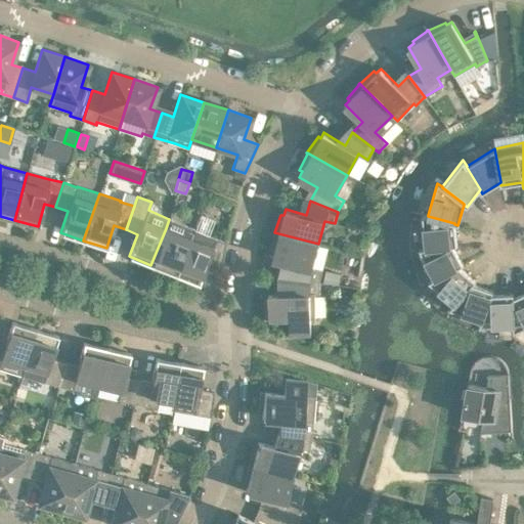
[(428,215),(422,214),(425,247),(426,248),(452,246),(453,246),(456,246),(454,224),(454,223),(428,216),(428,215)]
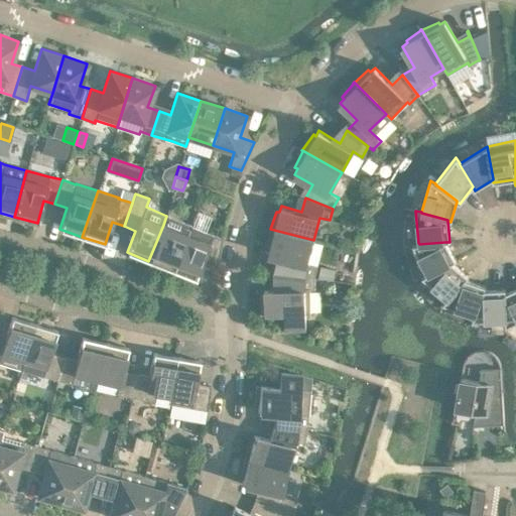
[(163,225),(148,261),(172,270),(186,234),(189,226),(190,225),(166,216),(163,225)]
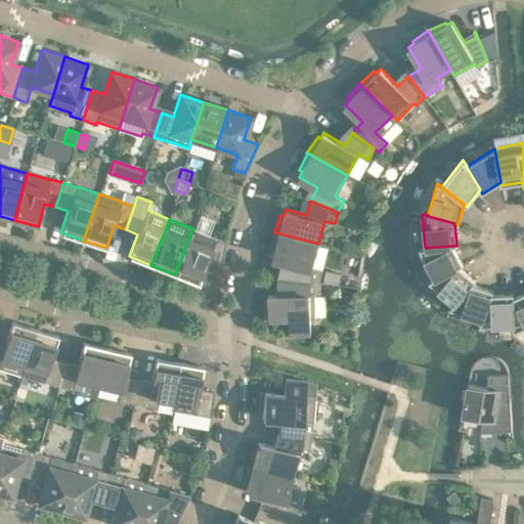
[(189,237),(175,274),(198,284),(206,262),(221,267),(225,243),(206,234),(192,229),(189,237)]
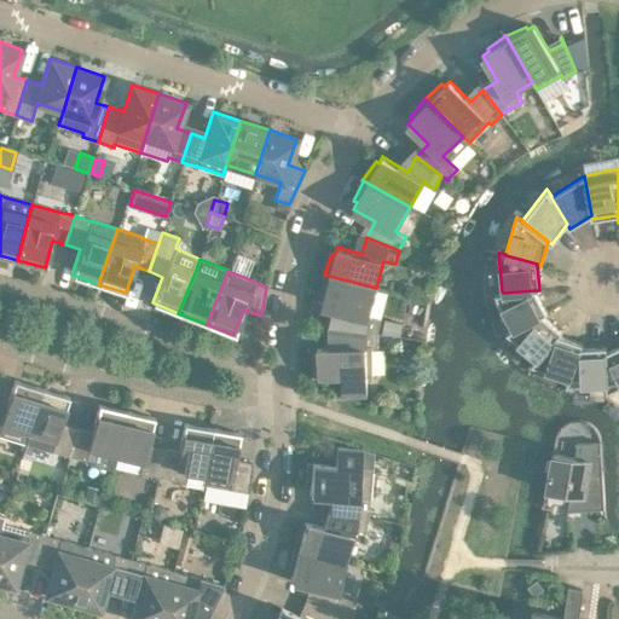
[(324,299),(322,305),(335,308),(330,328),(377,333),(377,331),(381,319),(369,316),(376,288),(324,275),(324,276),(320,298),(324,299)]
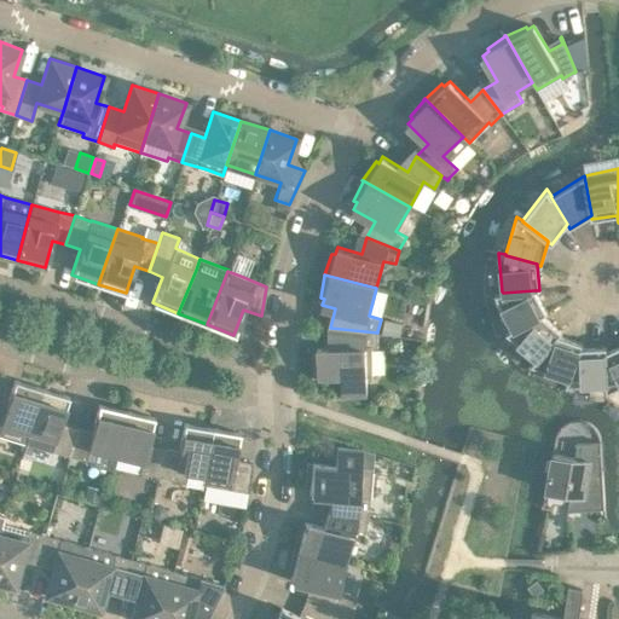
[(495,293),(513,328),(513,329),(542,314),(543,314),(547,313),(536,290),(534,290),(503,293),(502,291),(495,293)]
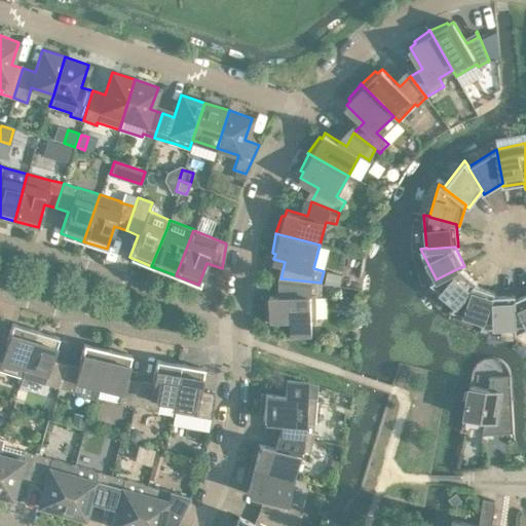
[(429,282),(446,296),(441,301),(451,309),(456,304),(475,285),(478,282),(461,267),(460,267),(436,279),(436,278),(429,282)]
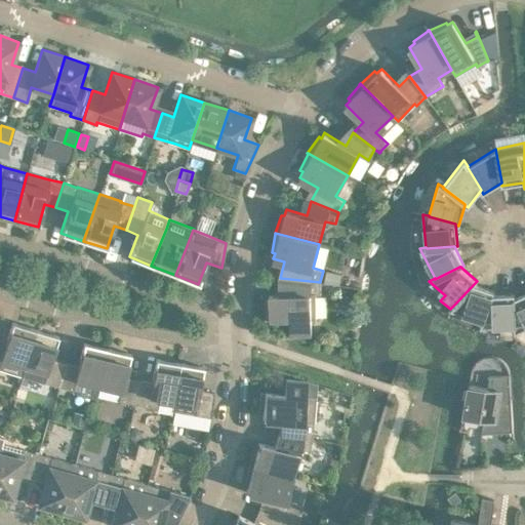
[(265,319),(265,320),(289,320),(289,335),(311,335),(311,320),(316,319),(315,294),(320,294),(320,283),(320,282),(280,278),(280,294),(269,294),(269,300),(266,300),(265,319)]
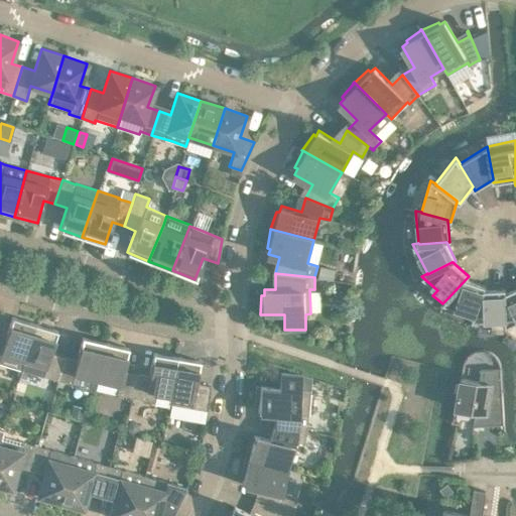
[(486,286),(466,279),(447,298),(442,303),(474,314),(475,314),(484,289),(485,289),(486,286)]
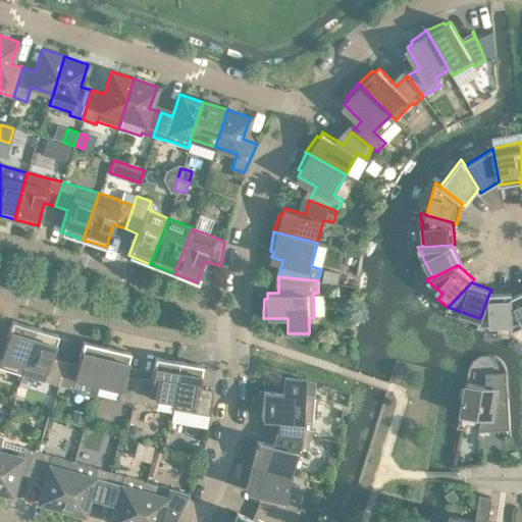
[(521,324),(521,291),(512,296),(511,296),(512,323),(511,323),(511,330),(521,324)]
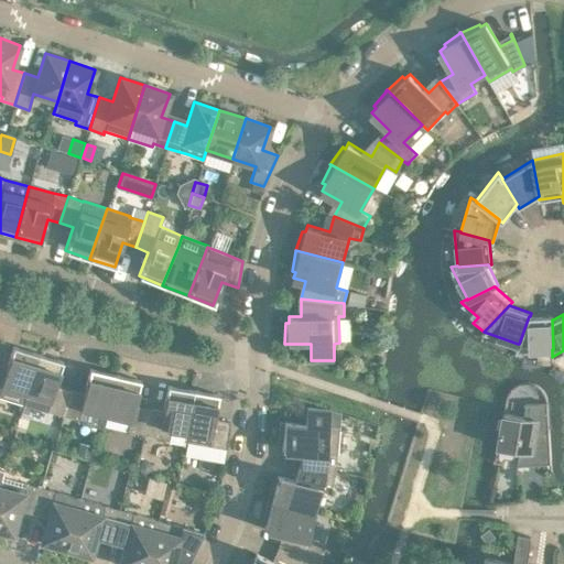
[(552,316),(530,316),(529,316),(519,344),(518,344),(516,350),(552,349),(553,349),(552,320),(553,320),(552,316)]
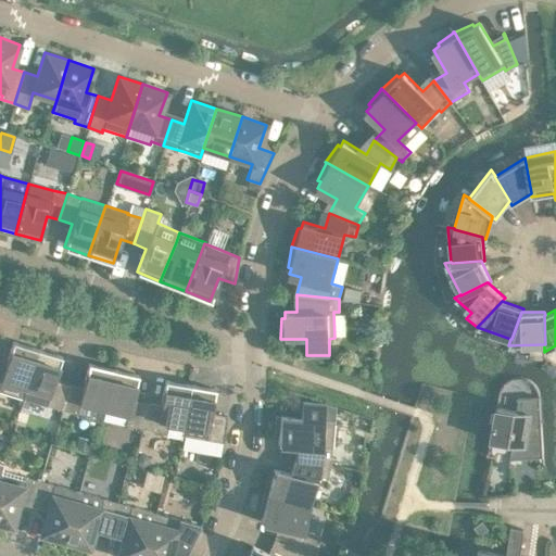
[(0,390),(8,393),(11,383),(24,388),(36,348),(12,340),(4,365),(0,363),(0,390)]
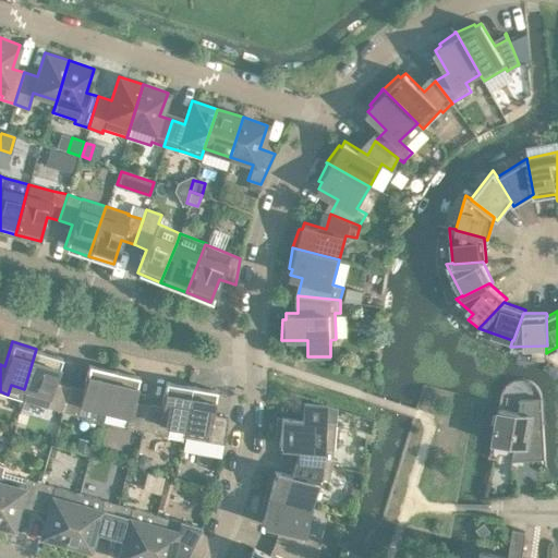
[(45,405),(61,411),(68,385),(53,380),(61,356),(36,349),(24,389),(48,397),(45,405)]
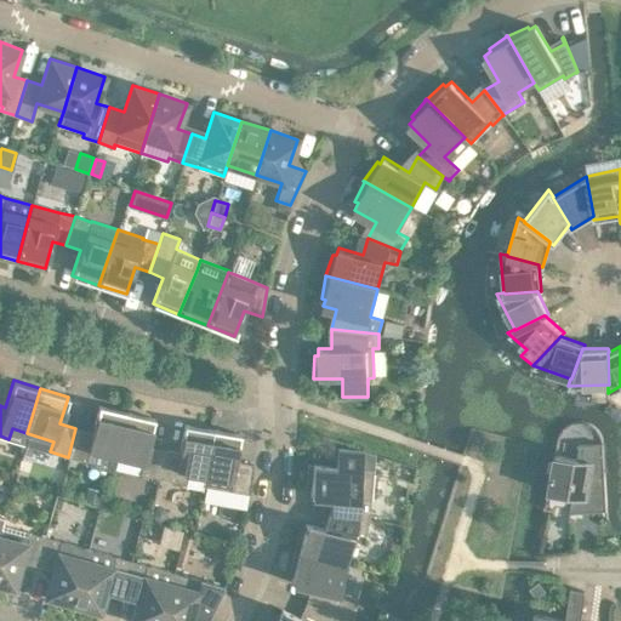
[(89,451),(115,457),(126,411),(98,405),(91,432),(75,428),(68,457),(86,461),(89,451)]
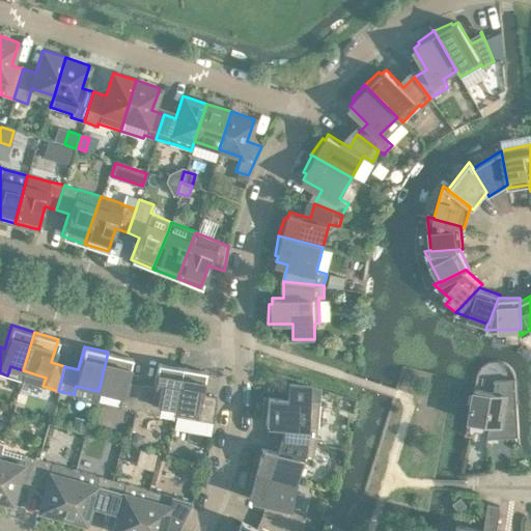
[(99,391),(120,396),(118,404),(134,409),(140,384),(126,381),(131,357),(108,352),(99,391)]
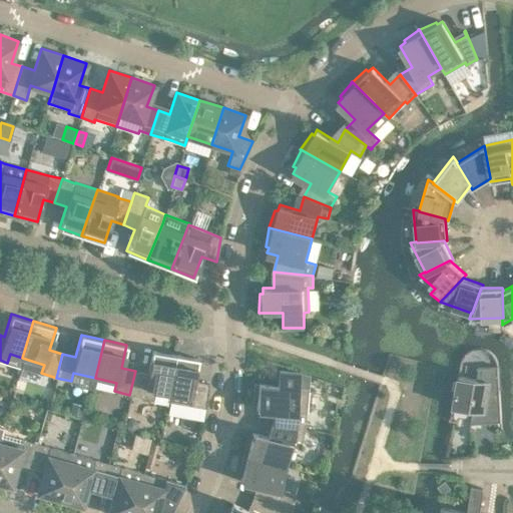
[(166,404),(167,401),(166,401),(174,354),(151,350),(147,373),(135,371),(129,395),(153,399),(152,402),(166,404)]
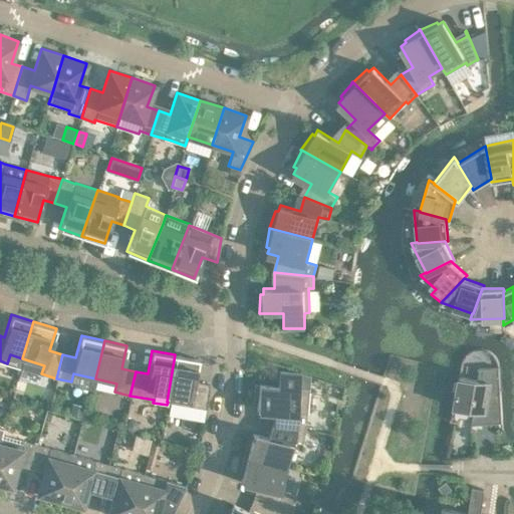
[(198,358),(175,354),(167,402),(168,402),(206,409),(209,383),(195,381),(198,358)]
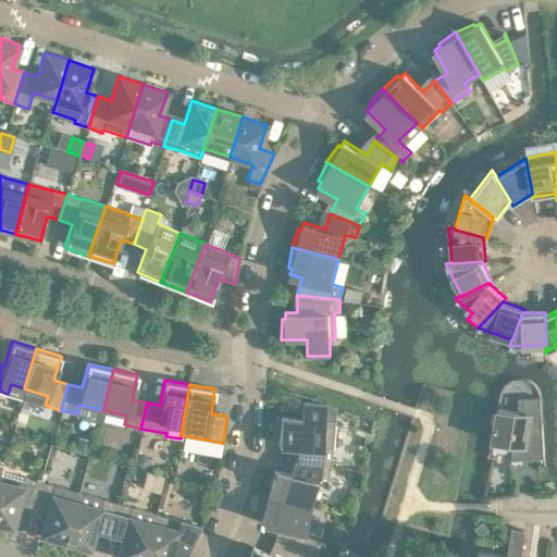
[(521,459),(543,457),(540,397),(517,399),(518,400),(519,400),(517,411),(497,408),(491,441),(514,445),(512,455),(514,455),(514,454),(522,455),(521,459)]
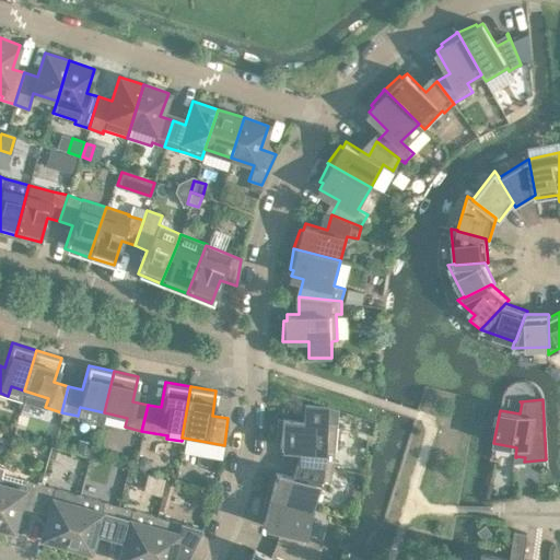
[(280,440),(279,446),(306,448),(301,464),(333,468),(336,423),(325,422),(327,406),(304,404),(302,420),(277,418),(276,420),(277,420),(277,440),(280,440)]
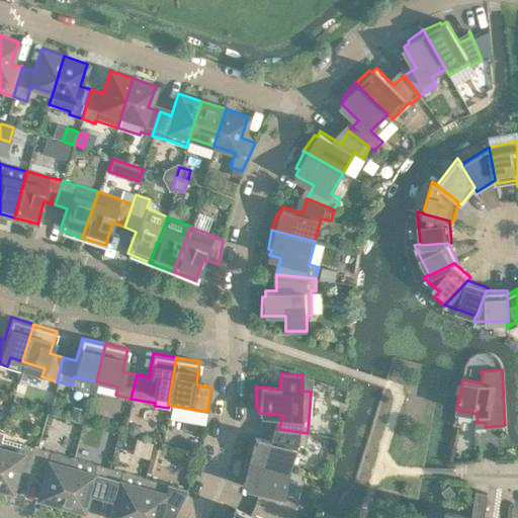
[(74,409),(72,418),(85,422),(88,412),(74,409)]
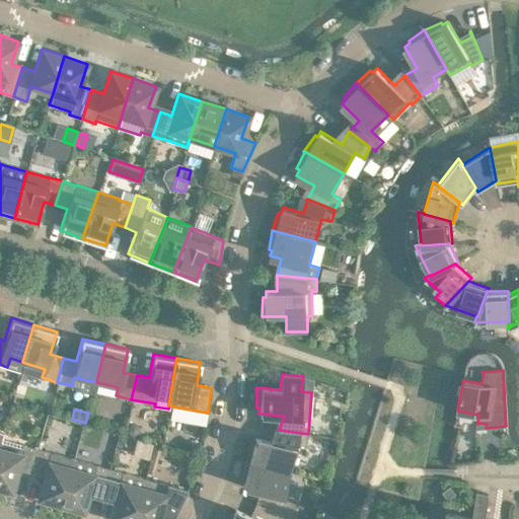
[(131,434),(135,434),(138,432),(138,428),(135,425),(131,425),(128,427),(128,431),(131,434)]
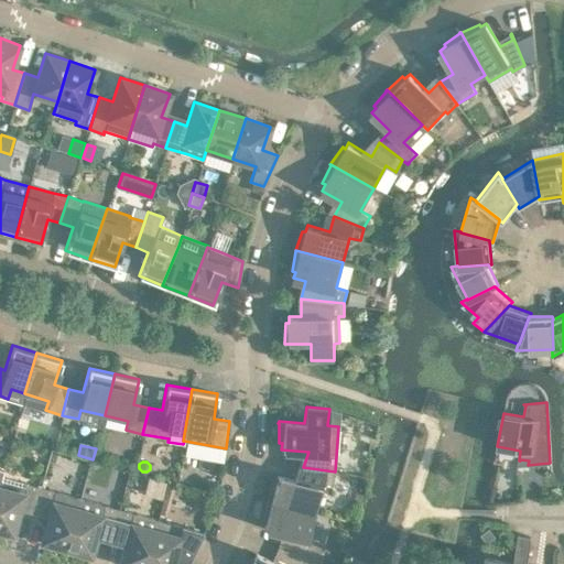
[(335,473),(335,472),(303,467),(299,480),(277,475),(275,481),(272,481),(266,500),(313,512),(320,487),(329,490),(334,473),(335,473)]
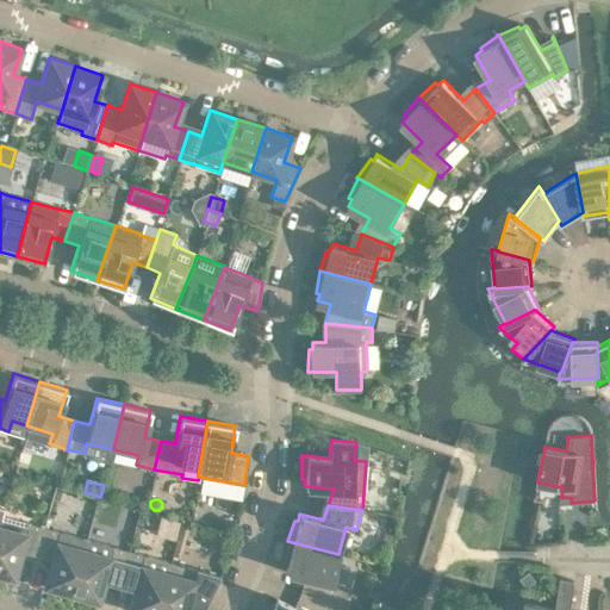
[(20,551),(36,555),(43,527),(1,515),(0,517),(0,573),(13,577),(20,551)]
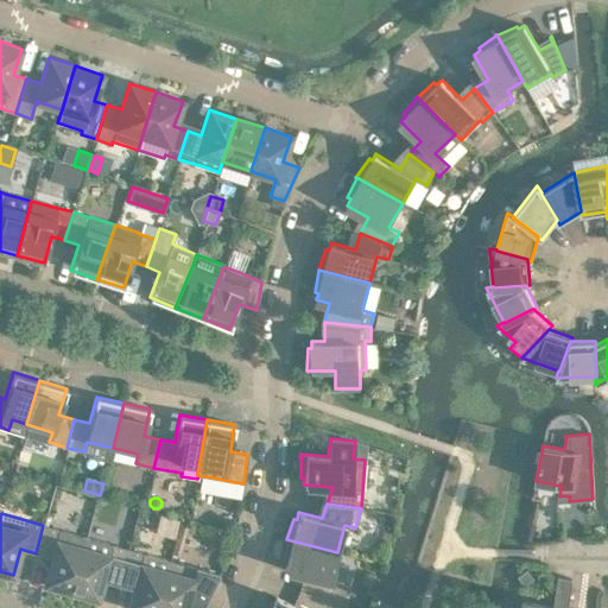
[(43,584),(70,591),(86,537),(43,525),(36,553),(50,557),(43,584)]
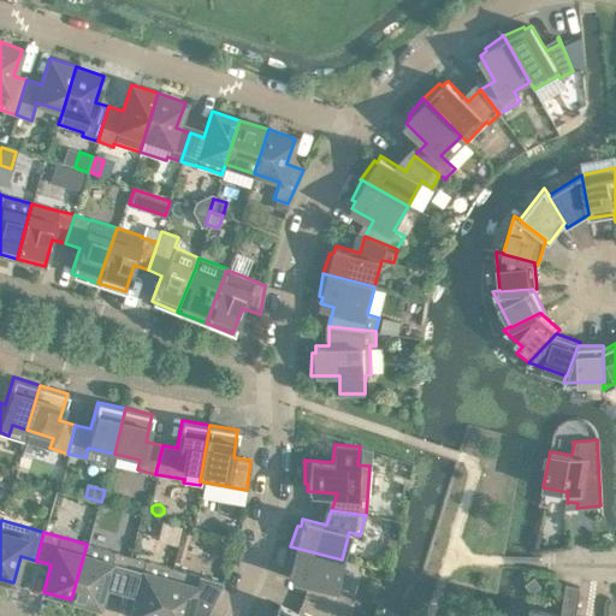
[(71,599),(99,606),(104,586),(119,591),(129,556),(87,544),(71,599)]
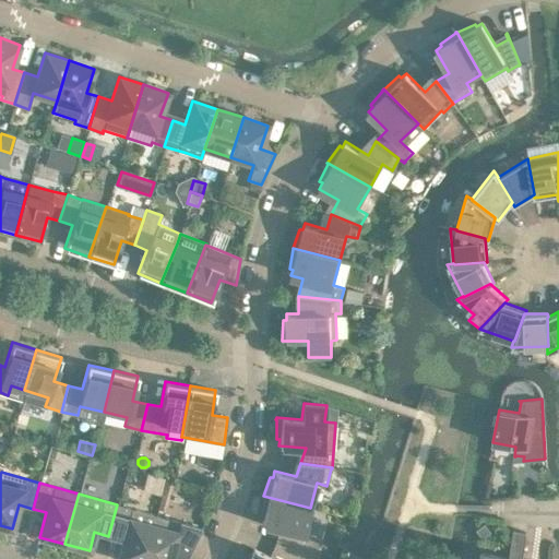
[(284,530),(280,544),(317,557),(321,537),(305,533),(310,508),(263,496),(262,497),(263,497),(260,516),(263,516),(261,524),(284,530)]
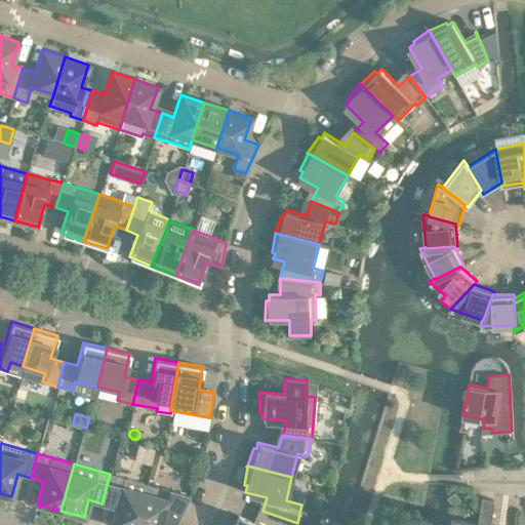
[(110,524),(113,524),(134,524),(146,484),(110,474),(102,503),(115,508),(110,524)]
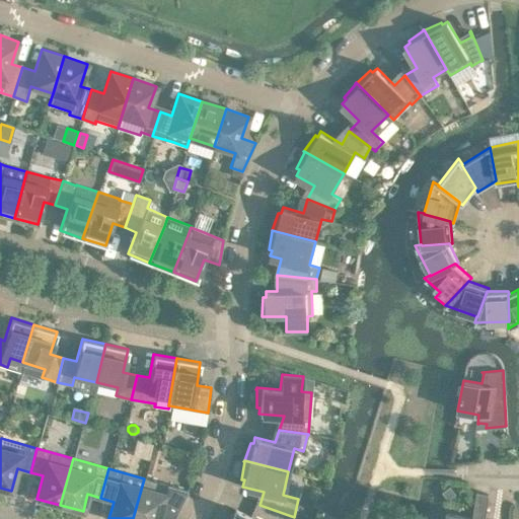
[(174,513),(187,490),(144,478),(133,518),(157,518),(161,509),(173,512),(174,513)]
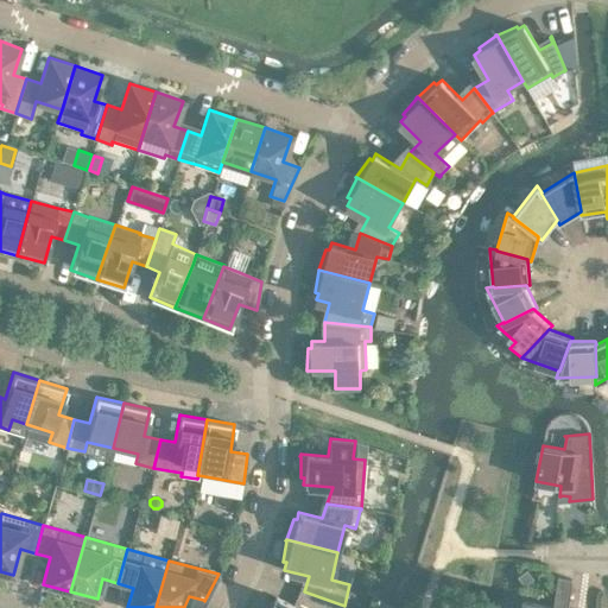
[(521,601),(520,607),(568,607),(572,578),(558,576),(553,607),(544,606),(544,605),(521,601)]
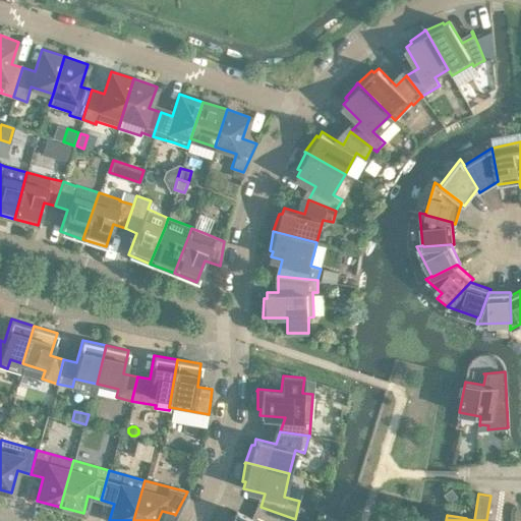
[(227,520),(293,520),(294,520),(295,519),(261,507),(255,520),(235,511),(233,517),(231,515),(227,520)]
